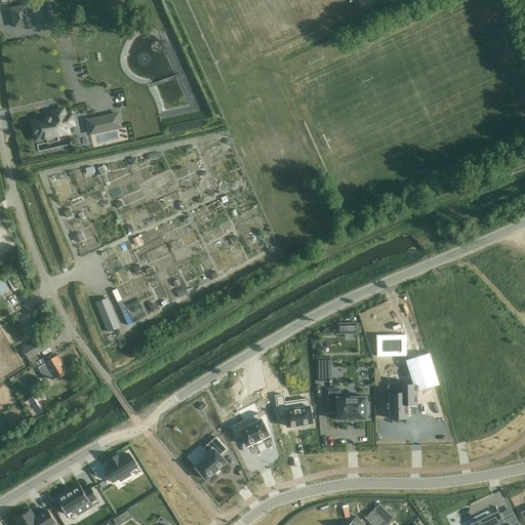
[(12,9),(11,9),(15,27),(29,24),(25,6),(12,9)]
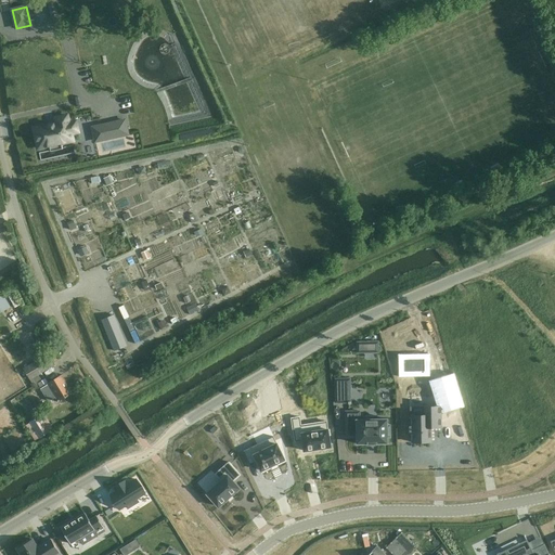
[(56,123),(34,128),(38,149),(50,146),(51,152),(63,149),(62,143),(73,141),(72,133),(78,132),(76,121),(69,124),(67,115),(55,118),(56,123)]
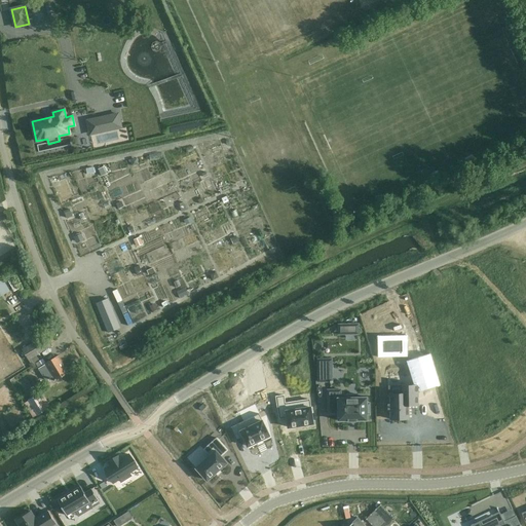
[(118,114),(87,120),(90,135),(121,127),(118,114)]
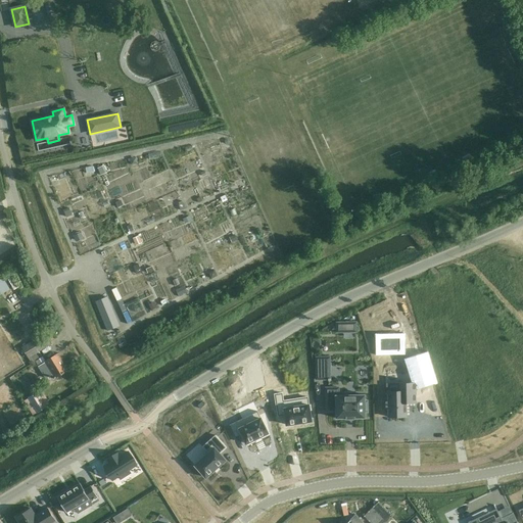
[(145,160),(156,157),(154,150),(144,153),(145,160)]
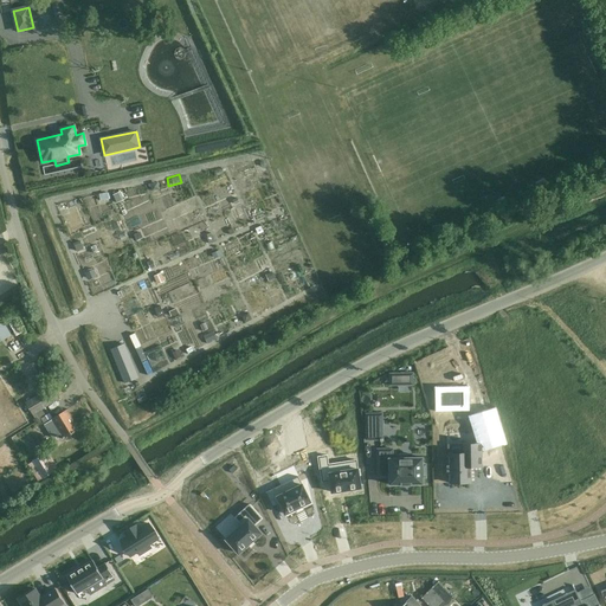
[(94,270),(85,275),(89,283),(97,278),(94,270)]
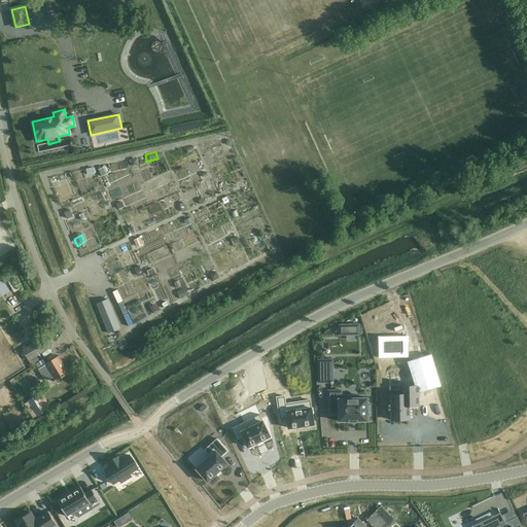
[(139,239),(134,241),(137,248),(143,245),(139,239)]
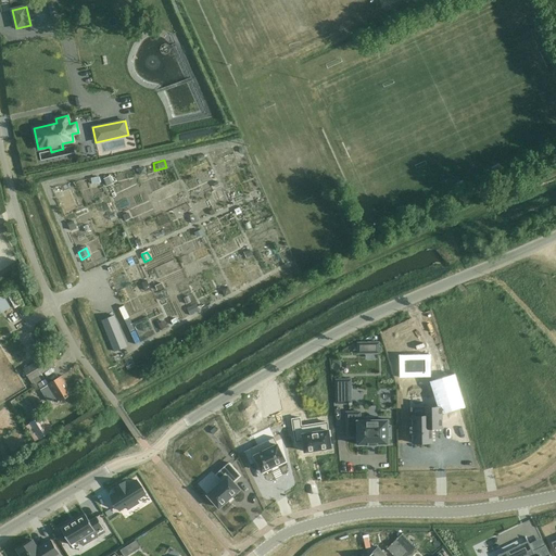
[(13,308),(11,304),(5,306),(0,294),(0,310),(1,310),(3,314),(13,308)]
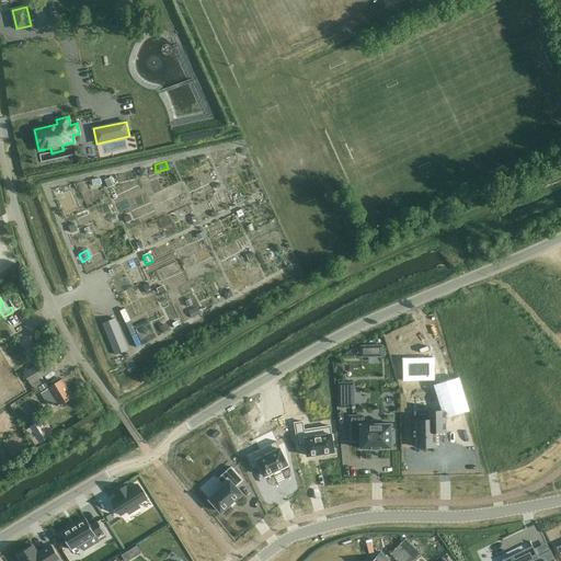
[(197,307),(190,311),(193,318),(201,313),(197,307)]
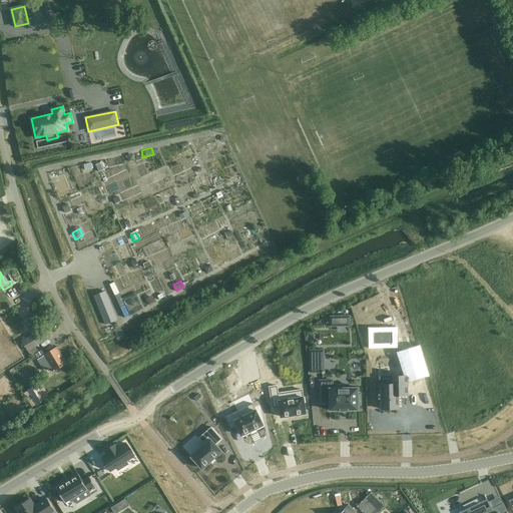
[(94,296),(105,325),(117,320),(105,291),(94,296)]
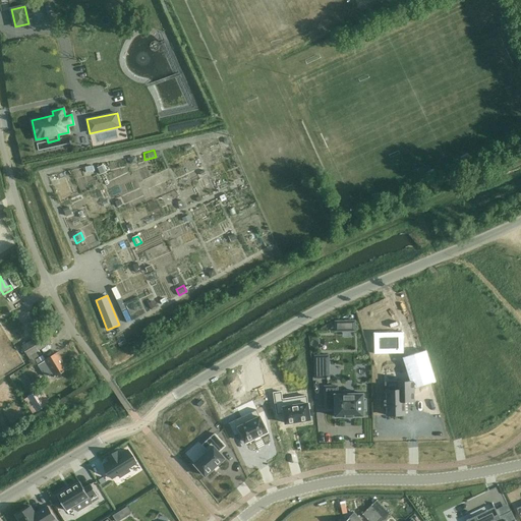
[(134,298),(120,303),(126,320),(140,314),(134,298)]
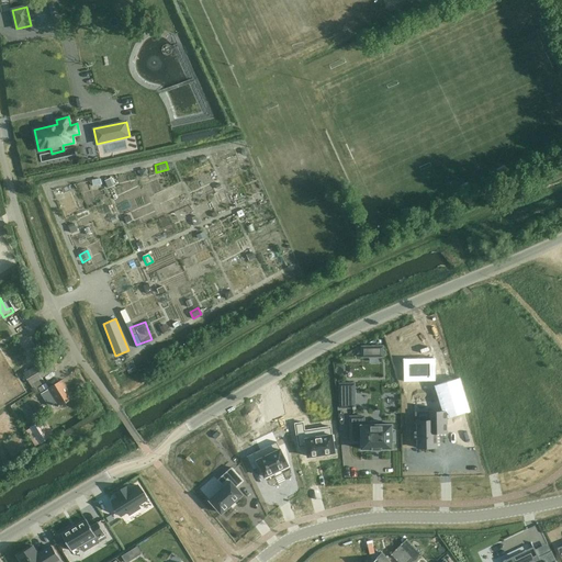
[(166,325),(159,328),(163,334),(168,330),(166,325)]
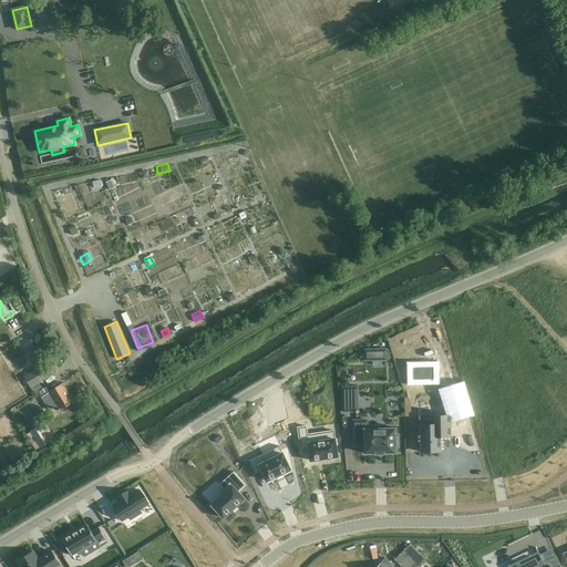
[(385,349),(364,350),(364,361),(385,360),(385,349)]
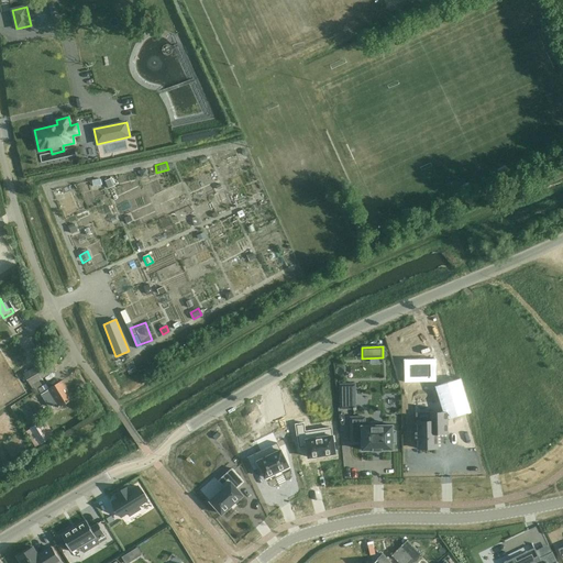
[(50,359),(31,370),(24,374),(34,390),(46,384),(43,378),(56,370),(50,359)]
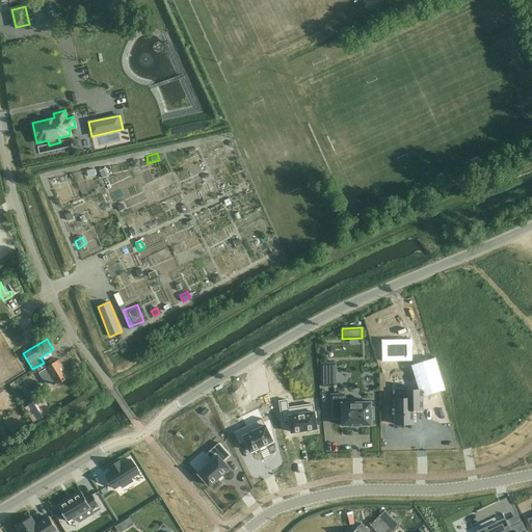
[(407,344),(387,344),(387,356),(407,356),(407,344)]
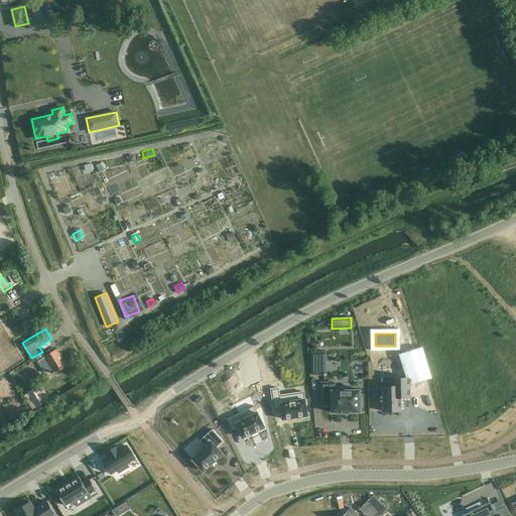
[(45,373),(51,369),(54,373),(68,365),(57,349),(44,356),(44,357),(38,361),(45,373)]
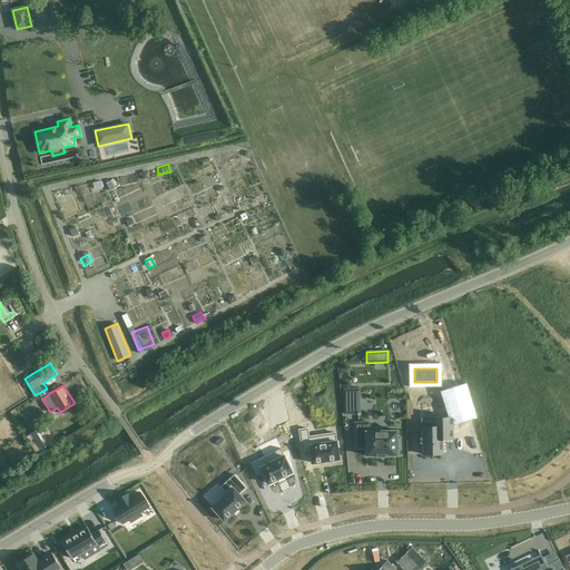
[(463,389),(446,394),(453,415),(453,420),(471,414),(463,389)]
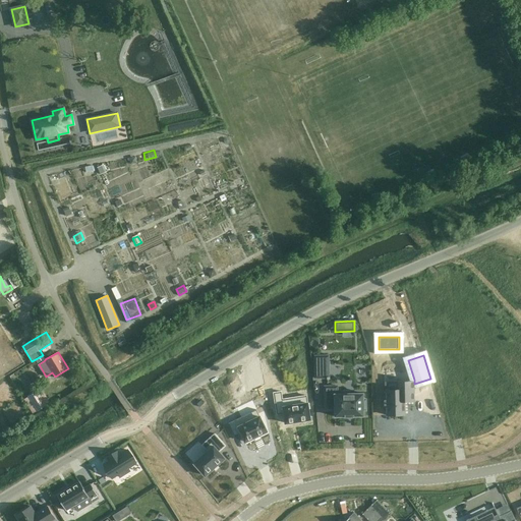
[(329,356),(314,356),(315,379),(327,379),(327,380),(330,380),(330,377),(329,378),(329,356)]
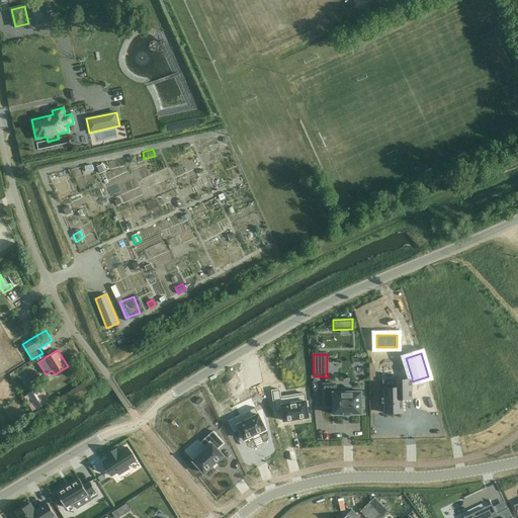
[(384,398),(382,398),(382,403),(384,403),(384,413),(403,413),(403,399),(412,399),(412,378),(382,379),(382,389),(384,389),(384,398)]
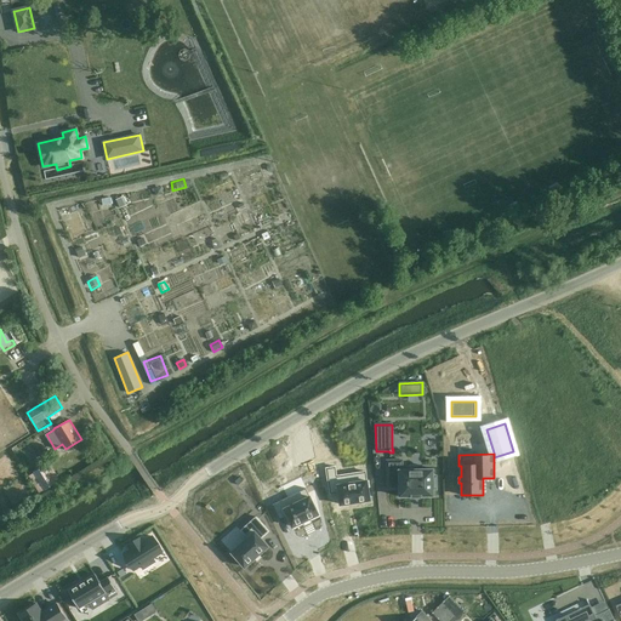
[(402,460),(387,460),(387,489),(399,489),(399,495),(399,496),(400,496),(411,496),(412,496),(415,496),(419,496),(421,496),(422,496),(432,496),(434,496),(434,495),(433,495),(433,489),(437,489),(436,476),(433,476),(433,471),(433,468),(431,469),(421,469),(421,466),(410,466),(410,469),(403,471),(402,460)]
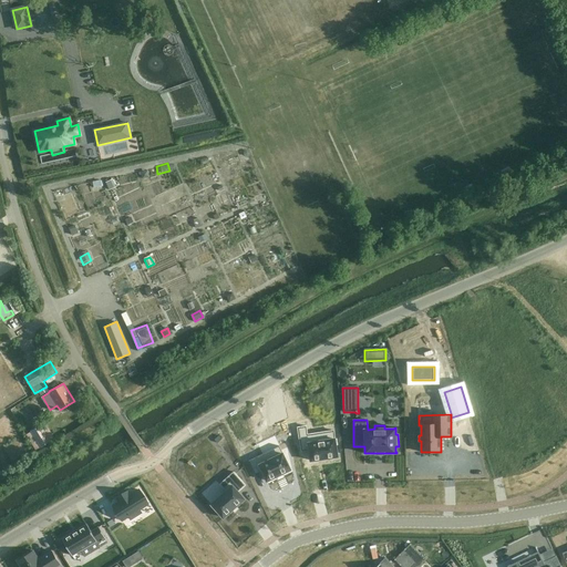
[(50,441),(41,425),(32,431),(32,432),(28,435),(35,450),(50,441)]
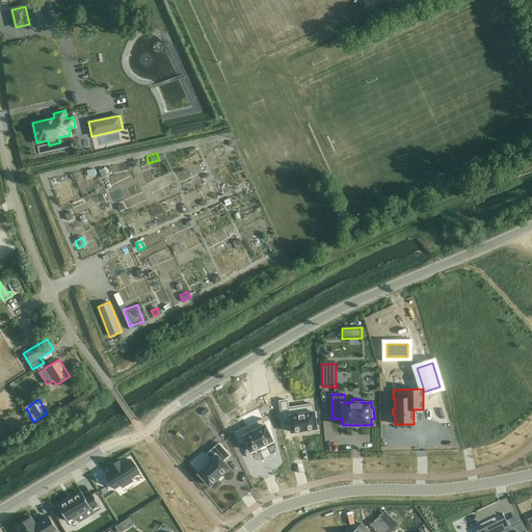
[(289,407),(281,408),(283,423),(291,421),(292,431),(317,427),(315,410),(314,410),(313,404),(303,405),(304,413),(290,415),(289,407)]
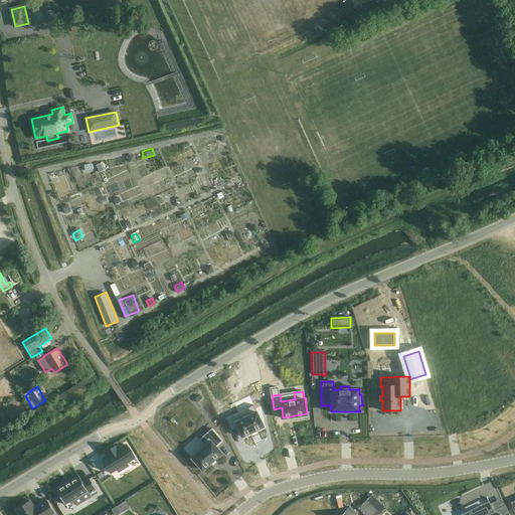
[(231,414),(225,418),(231,431),(237,427),(241,437),(249,433),(250,434),(255,431),(255,430),(264,426),(252,404),(231,414)]
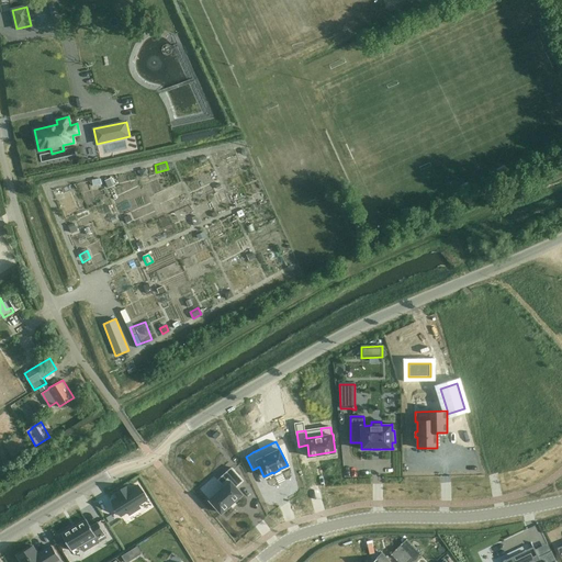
[(221,486),(208,499),(220,513),(240,494),(234,487),(242,481),(229,468),(215,480),(221,486)]
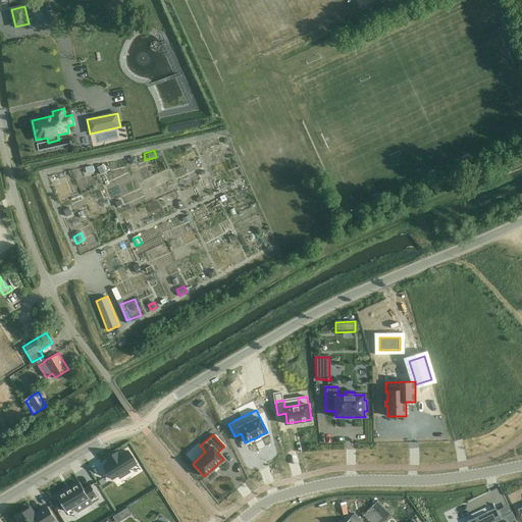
[(110,462),(104,466),(111,479),(118,475),(119,479),(131,472),(128,469),(137,464),(128,451),(120,456),(118,453),(108,459),(110,462)]
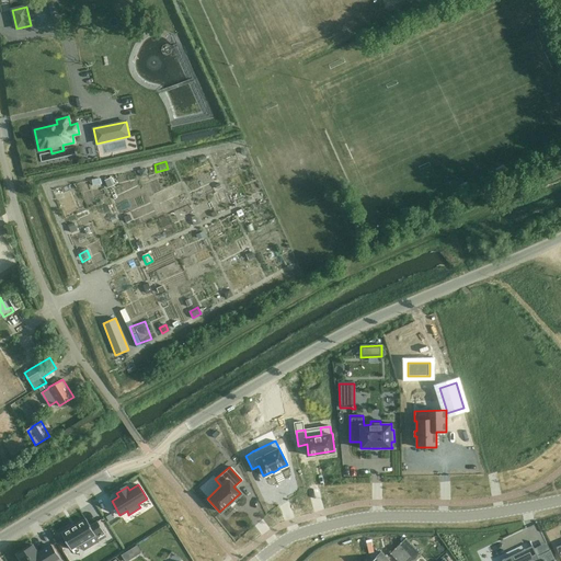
[(87,519),(63,534),(72,550),(95,536),(100,542),(109,537),(99,522),(91,526),(87,519)]
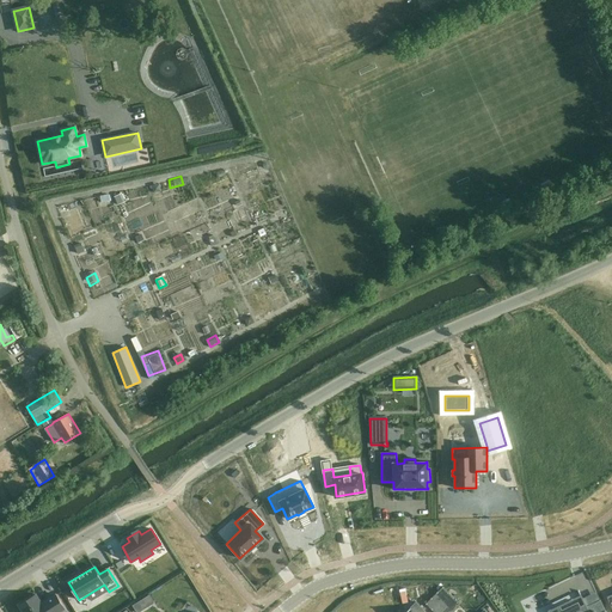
[(445,587),(428,604),(435,611),(452,611),(461,604),(445,587)]
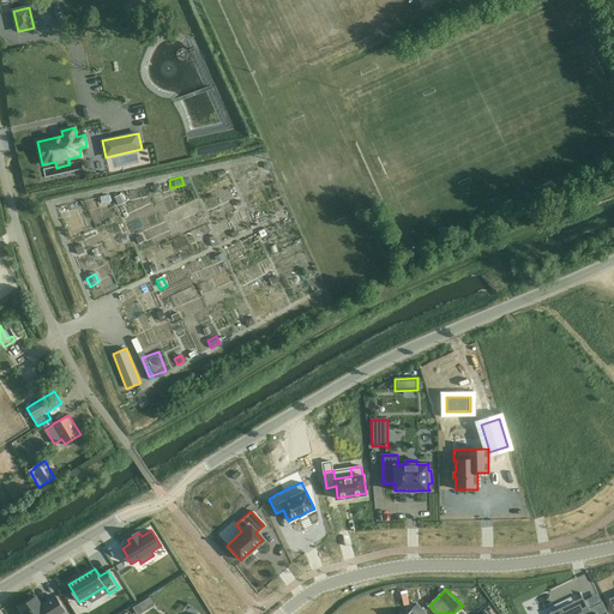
[(36,596),(19,607),(23,613),(58,613),(65,611),(55,597),(42,606),(36,596)]
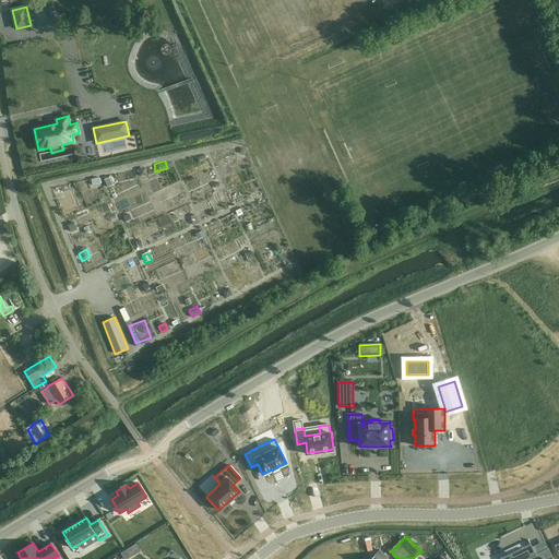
[(126,558),(132,556),(128,549),(121,554),(125,558),(126,558)]
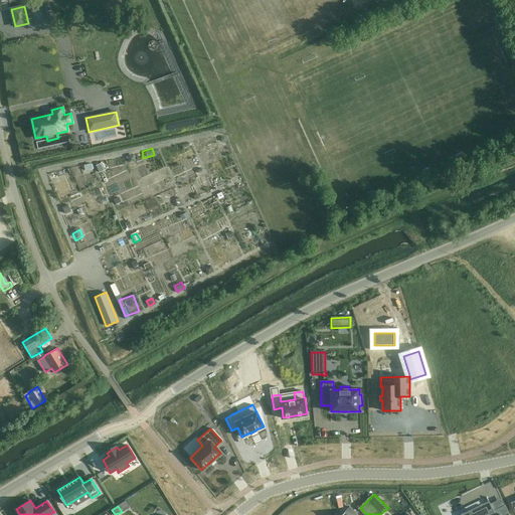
[(350,506),(341,514),(356,514),(358,514),(350,506)]
